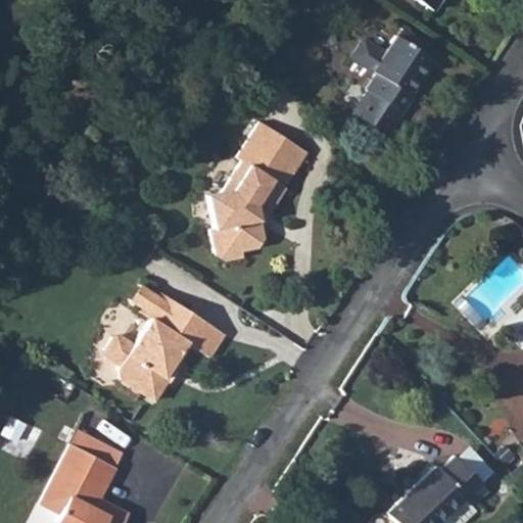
[(361,81),(365,84),(398,106),(400,108),(412,91),(408,88),(430,52),(392,27),(369,63),(372,65),(361,81)]
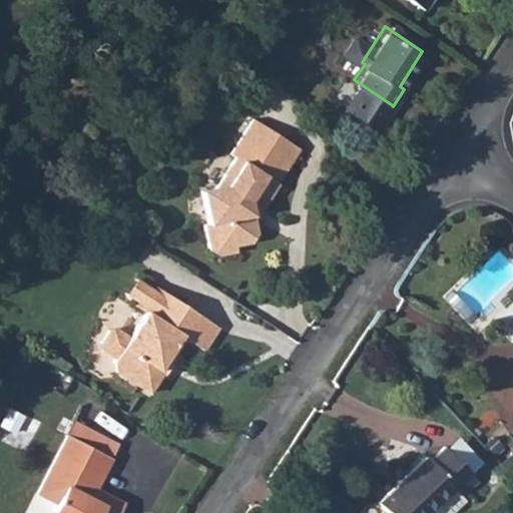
[(391,104),(358,82),(344,102),(377,125),(391,104)]
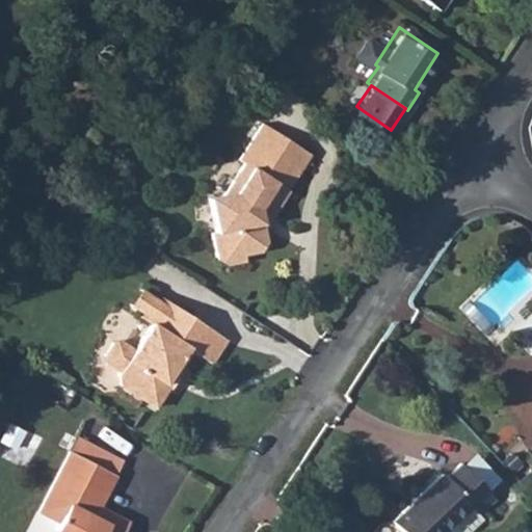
[(225,192),(211,195),(217,228),(214,228),(219,255),(229,261),(246,257),(245,251),(261,247),(268,237),(265,217),(269,210),(274,212),(290,187),(289,185),(310,151),(263,122),(240,157),(245,161),(225,192)]
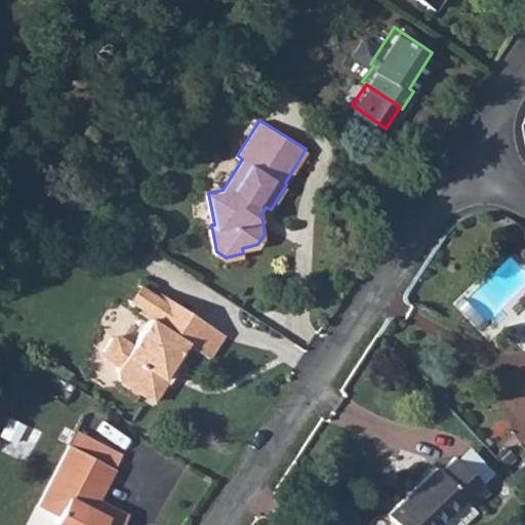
[(152,318),(160,323),(175,300),(154,287),(152,290),(139,282),(129,297),(142,306),(139,310),(152,318)]
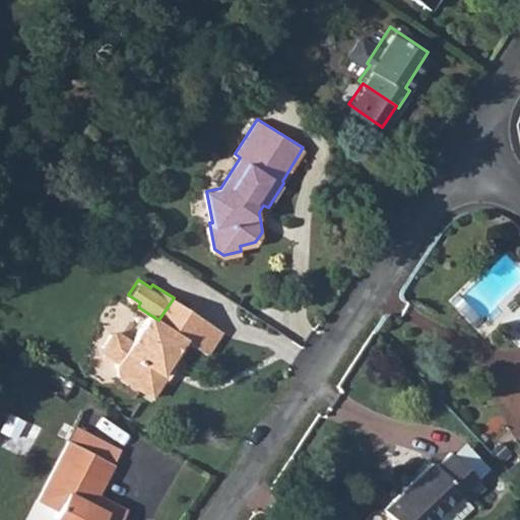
[(158,320),(150,315),(132,342),(121,334),(114,335),(106,348),(107,354),(118,362),(120,376),(154,397),(167,378),(163,376),(175,356),(179,359),(191,341),(204,350),(219,328),(174,298),(158,320)]
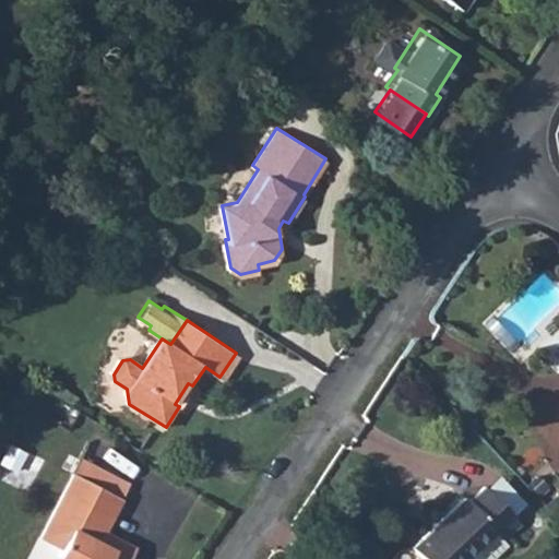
[(14,447),(2,474),(33,486),(44,459),(14,447)]
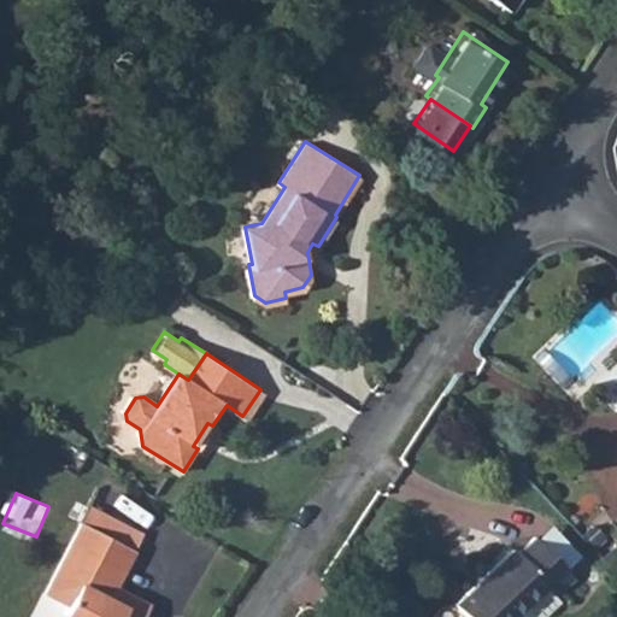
[(70,606),(66,613),(74,616),(133,616),(141,605),(110,587),(116,577),(122,580),(135,553),(84,526),(46,593),(70,606)]
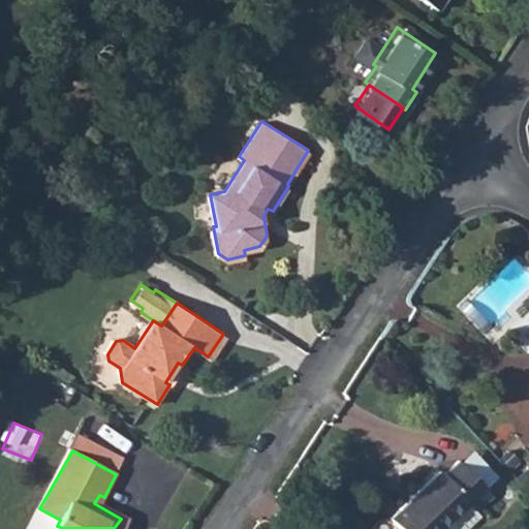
[(434,474),(383,523),(389,528),(440,528),(462,508),(471,517),(487,501),(453,465),(438,479),(434,474)]
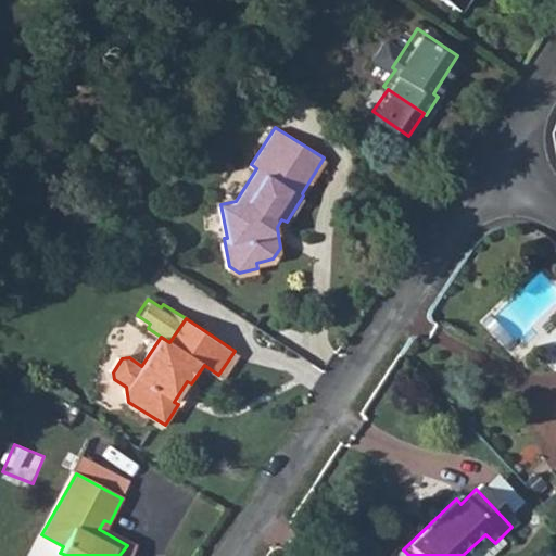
[(127,545),(119,555),(129,555),(134,548),(127,545)]
